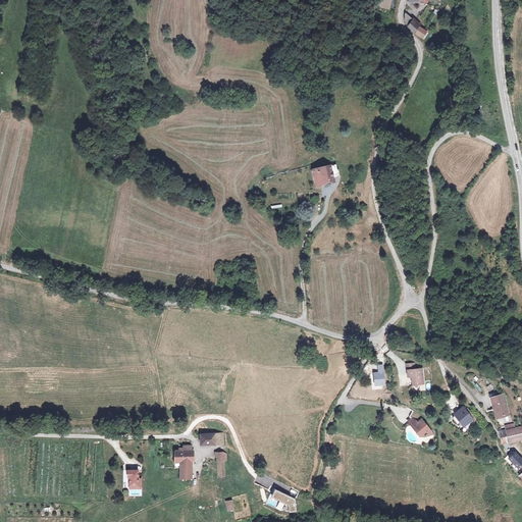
[(415,22),(405,15),(404,18),(408,24),(407,25),(415,32),(419,25),(418,24),(419,22),(416,20),(415,22)]
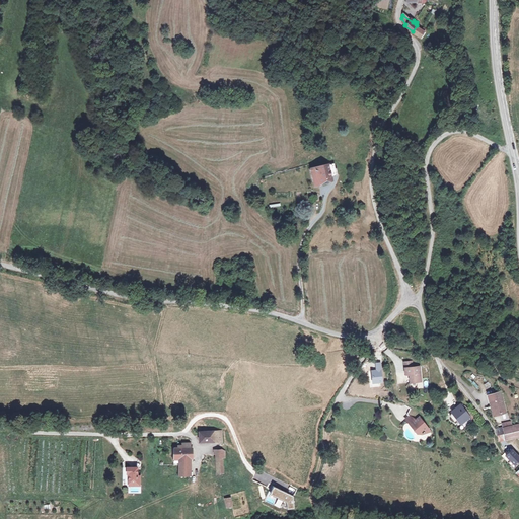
[(419,36),(424,28),(417,25),(413,31),(419,36)]
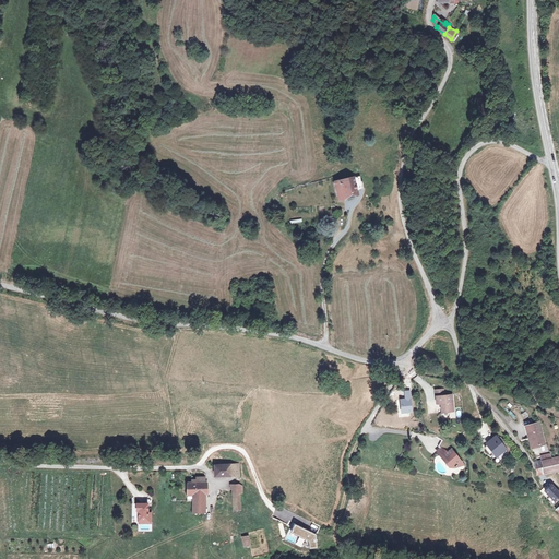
[(356,176),(334,181),(339,194),(344,193),(344,195),(357,193),(359,192),(356,176)]
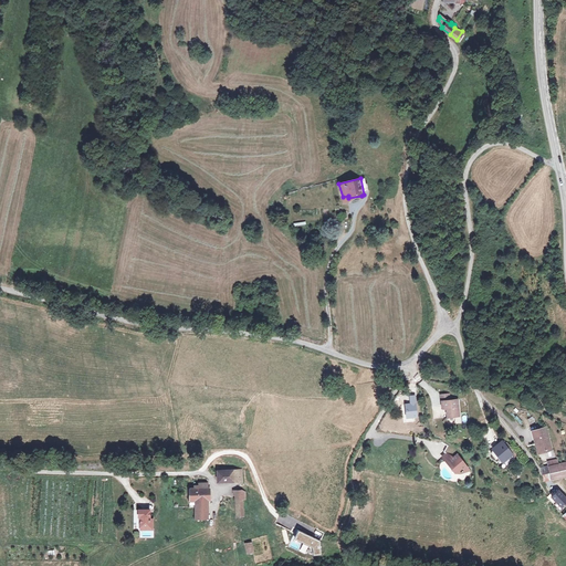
[(450,400),(441,400),(442,407),(446,408),(448,408),(449,417),(460,416),(458,399),(450,400)]
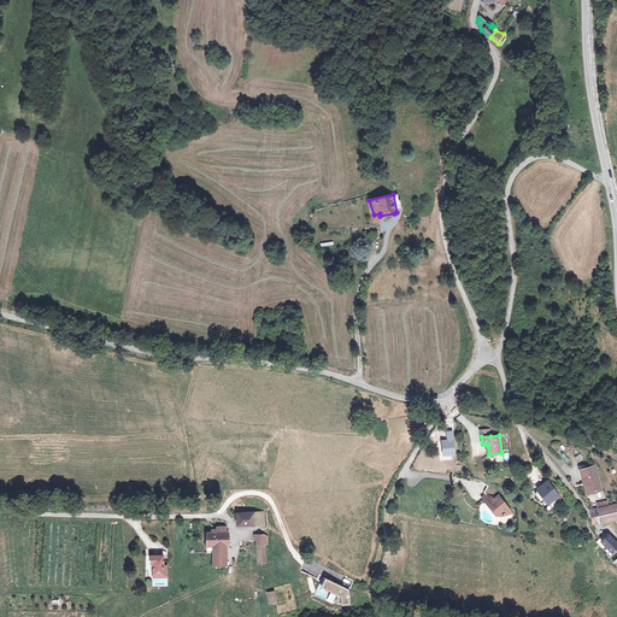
[(581,454),(576,457),(580,464),(586,462),(581,454)]
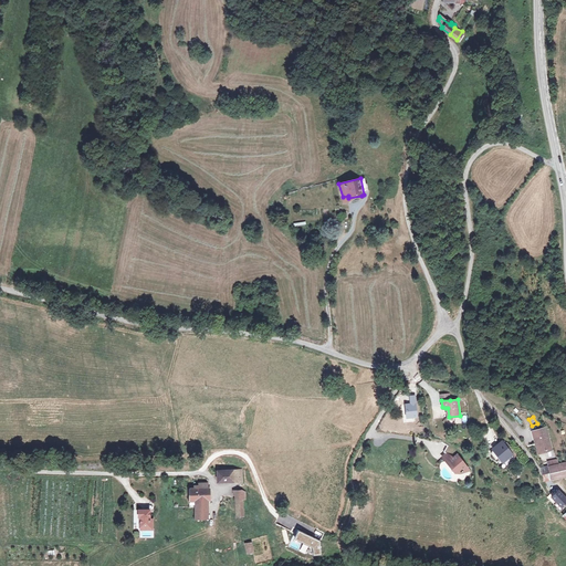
[(545,429),(534,432),(537,444),(540,444),(542,453),(554,450),(551,440),(548,440),(545,429)]
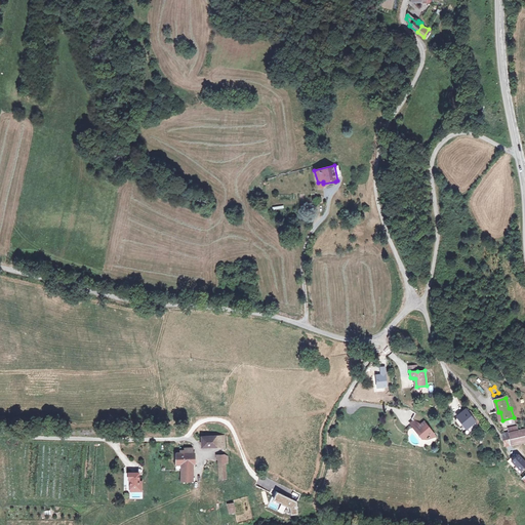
[(477,422),(474,419),(469,412),(460,419),(466,426),(469,430),(477,423),(477,422)]
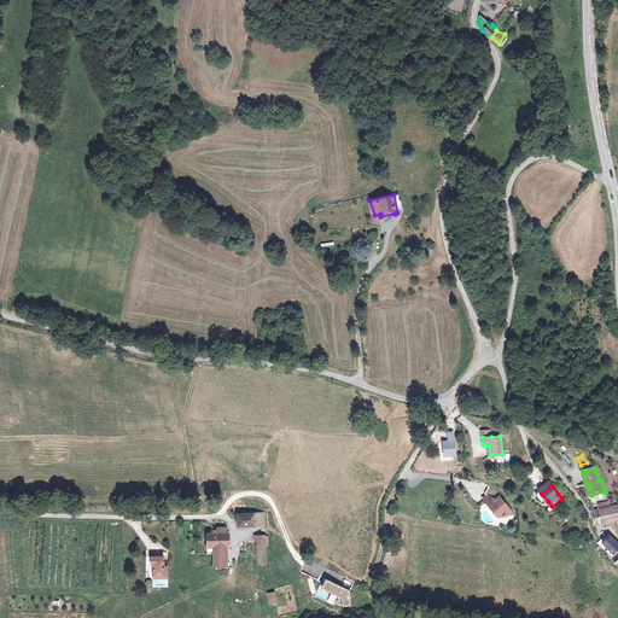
[(506,516),(511,512),(500,497),(496,500),(494,497),(497,493),(491,488),(487,494),(488,494),(493,497),(495,501),(493,503),(493,507),(491,508),(499,517),(503,518),(503,517),(505,518),(507,517),(506,516)]
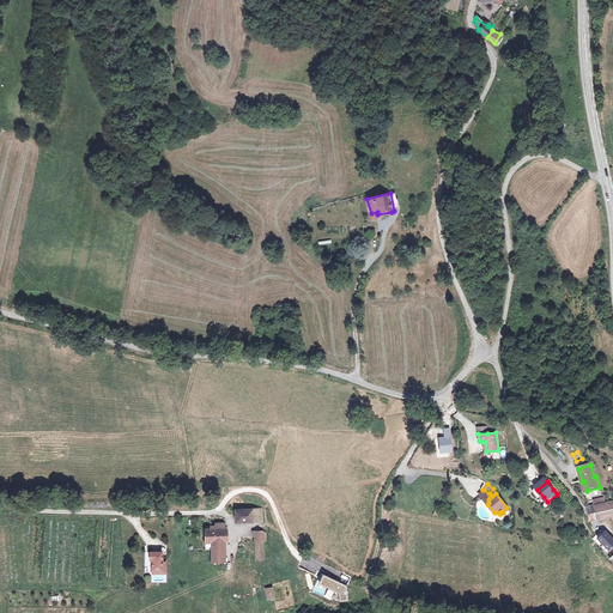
[(484,490),(480,496),(489,503),(489,499),(491,497),(489,493),(484,490)]
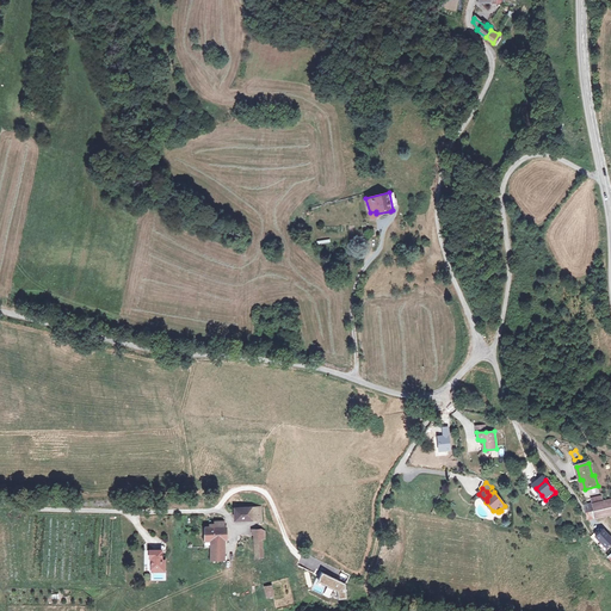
[(539,499),(542,495),(536,488),(532,491),(539,499)]
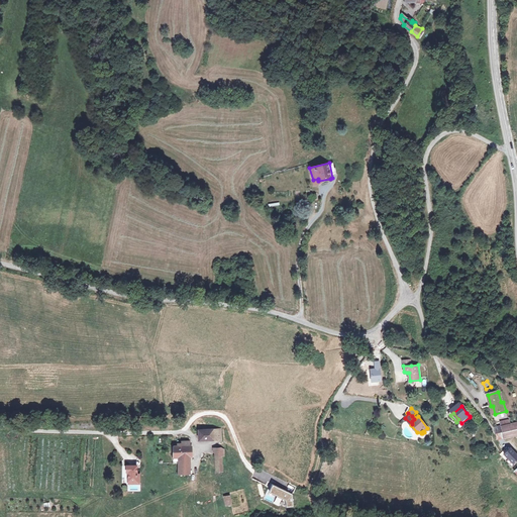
[(504,432),(516,429),(516,423),(512,425),(503,426),(504,432)]
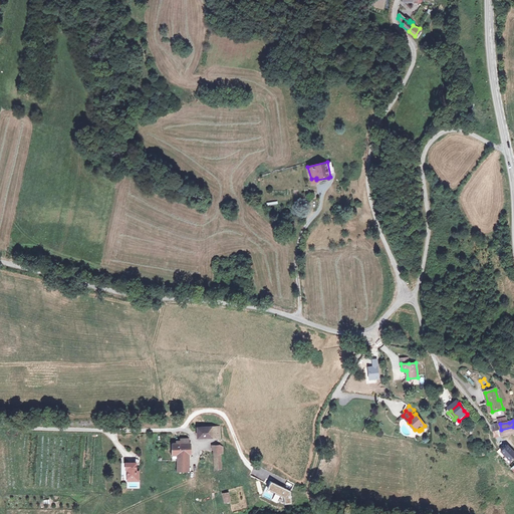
[(513,427),(501,430),(503,435),(513,433),(513,427)]
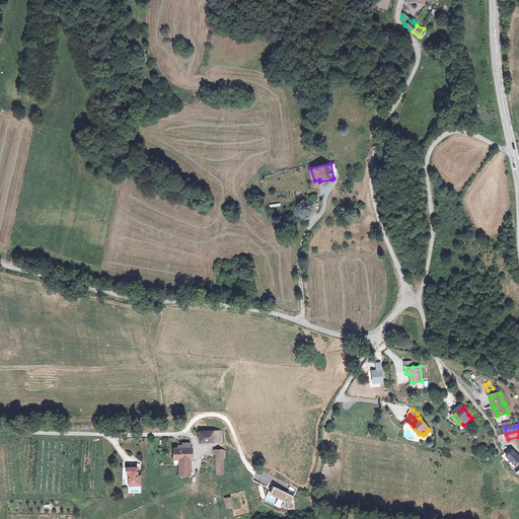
[(221,443),(221,434),(199,433),(199,443),(214,443),(214,442),(217,442),(217,443),(221,443)]
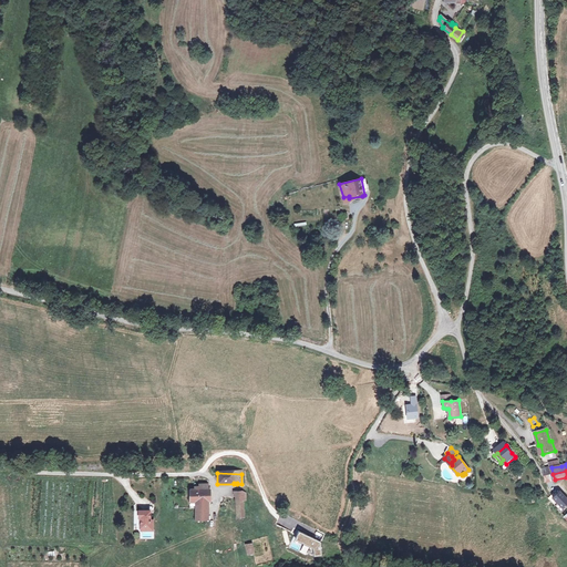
[(189,503),(189,509),(194,508),(202,508),(203,491),(207,491),(207,485),(199,485),(198,491),(188,491),(187,503),(189,503)]
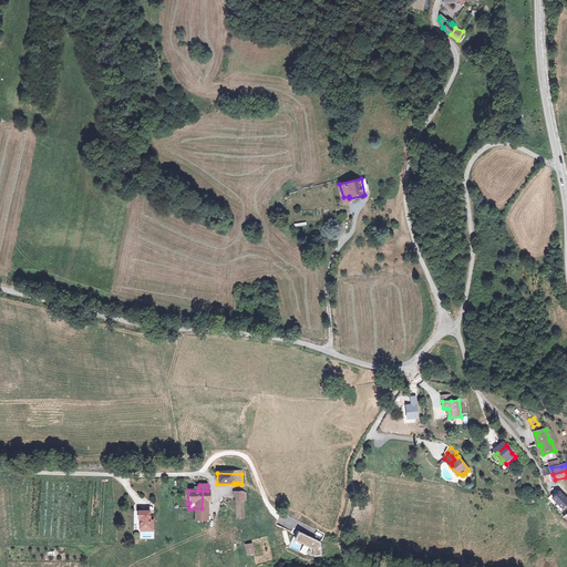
[(194,508),(194,521),(207,521),(207,491),(203,491),(202,508),(194,508)]
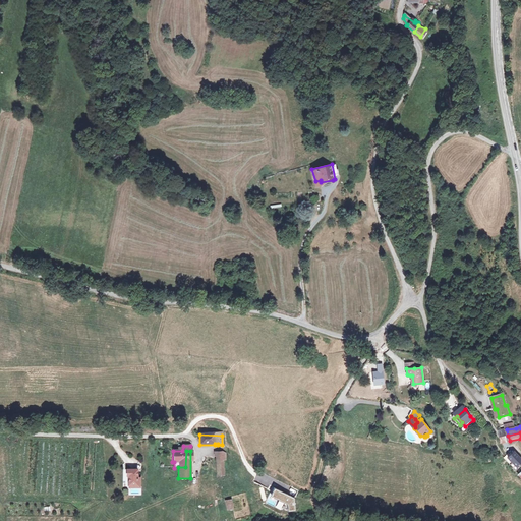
[(509,457),(513,461),(519,457),(515,452),(514,452),(509,457)]
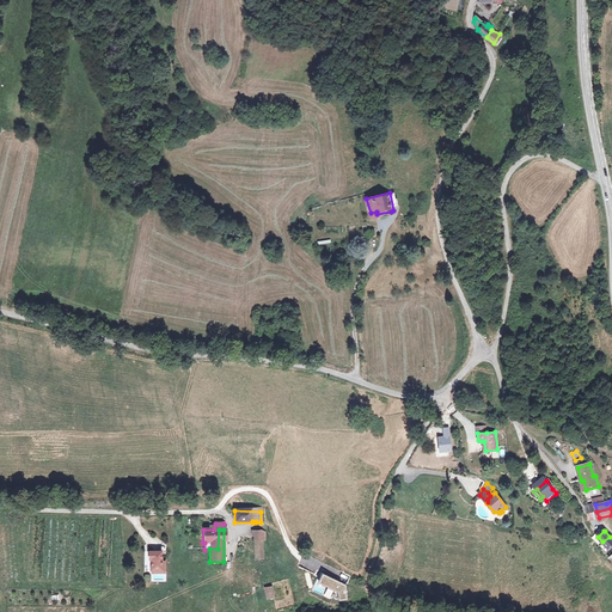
[(255,538),(255,546),(262,546),(262,540),(265,540),(265,532),(261,532),(254,532),(254,537),(255,538)]
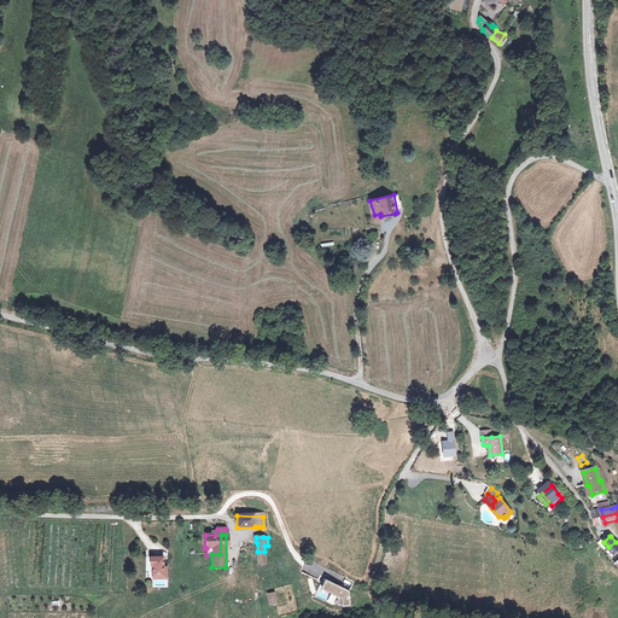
[(155,565),(155,575),(161,575),(161,578),(168,579),(168,569),(163,569),(163,558),(151,559),(152,565),(155,565)]
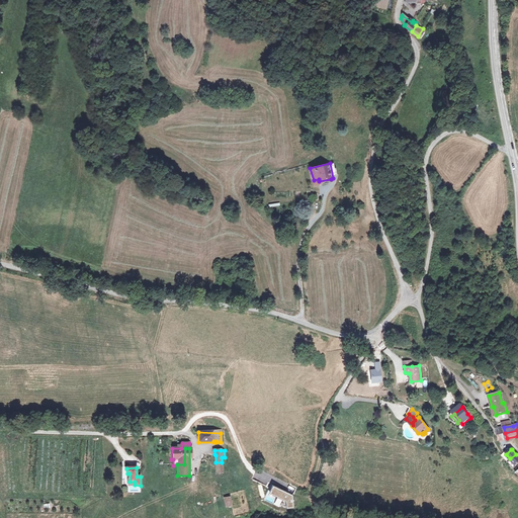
[(293,495),(273,486),(269,493),(286,501),(286,508),(293,507),(293,495)]
